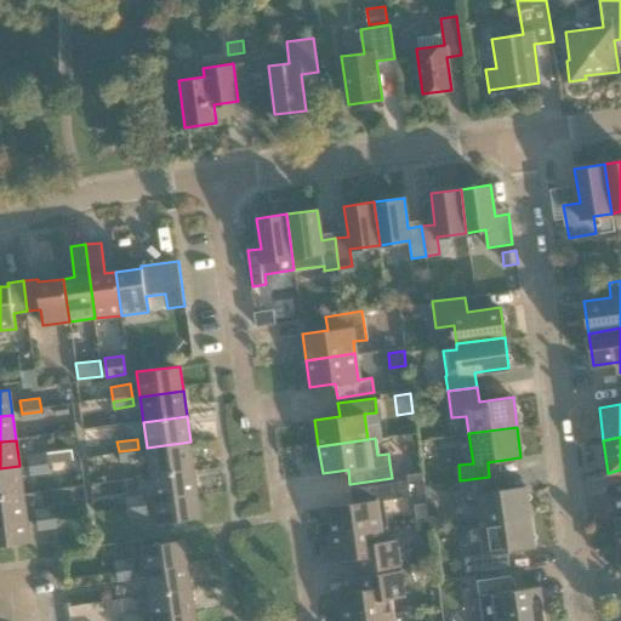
[(147,448),(151,473),(193,467),(191,442),(147,448)]
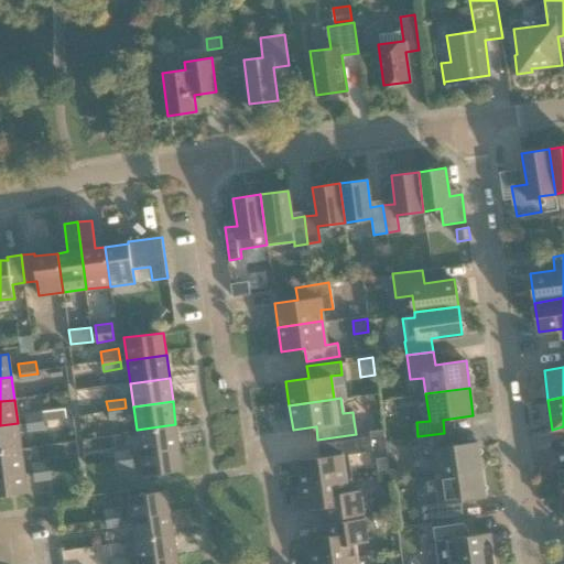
[(25,413),(26,422),(66,416),(65,408),(25,413)]
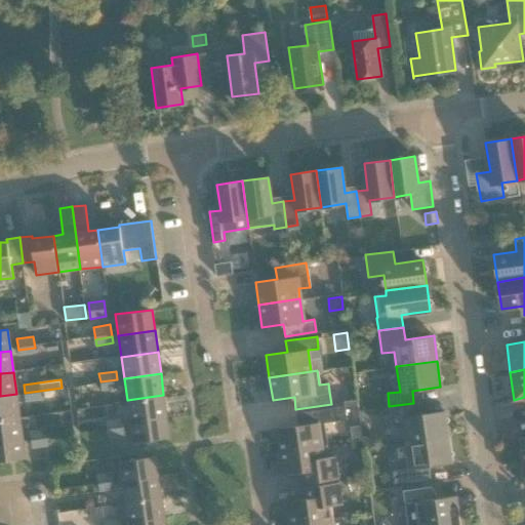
[(117,379),(101,381),(102,391),(119,389),(117,379)]
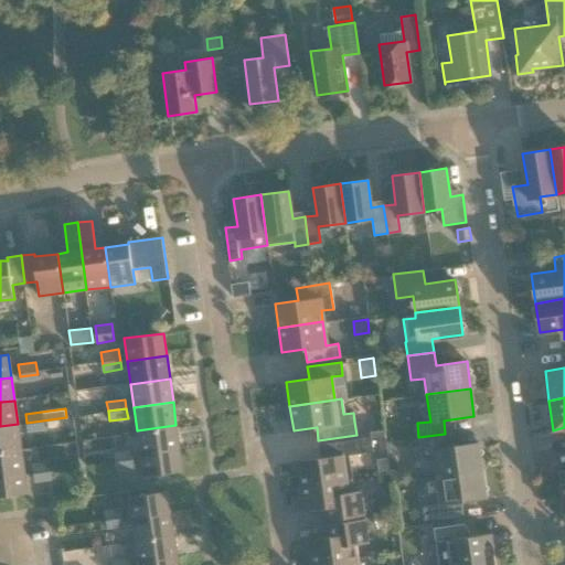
[(67,418),(66,417),(27,423),(28,433),(44,429),(43,422),(67,418)]
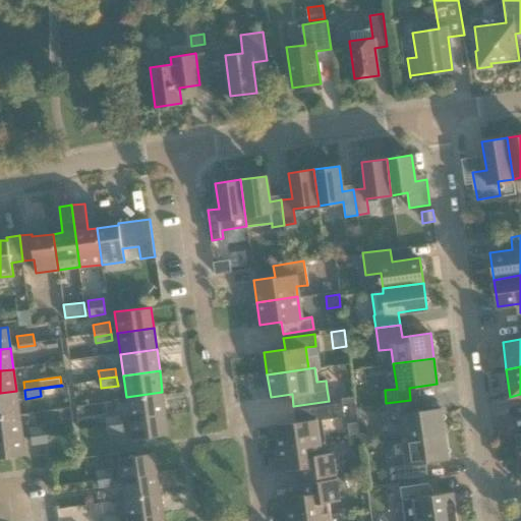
[(0,414),(19,412),(16,391),(0,393),(0,414)]
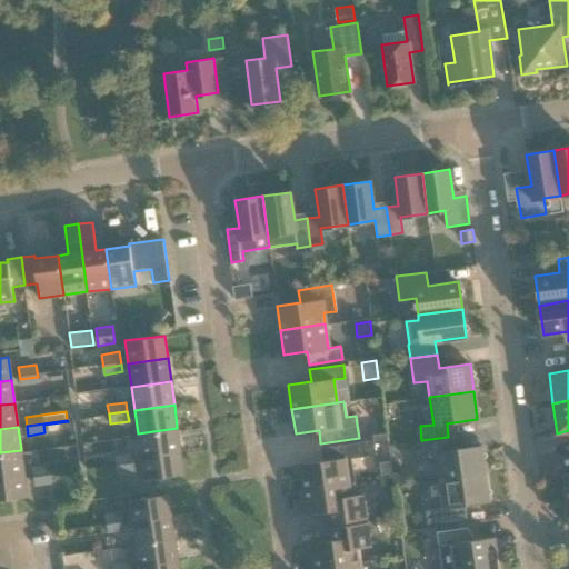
[(141,457),(180,451),(177,428),(138,433),(141,457)]
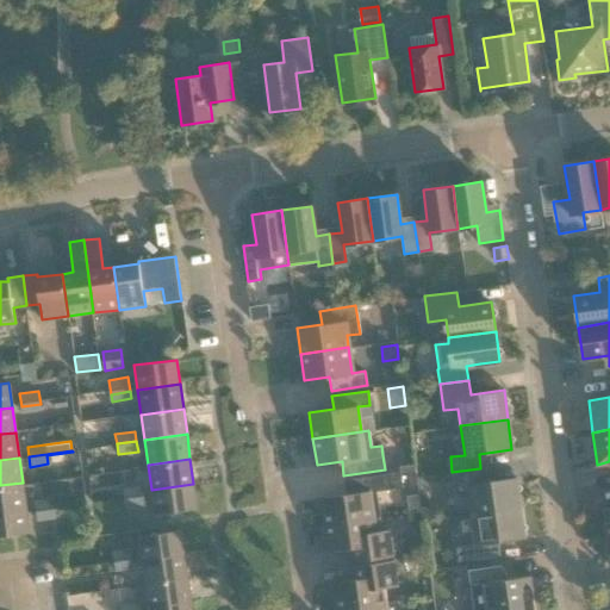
[(483,483),(480,468),(452,472),(455,496),(460,498),(470,497),(472,514),(520,508),(516,478),(483,483)]
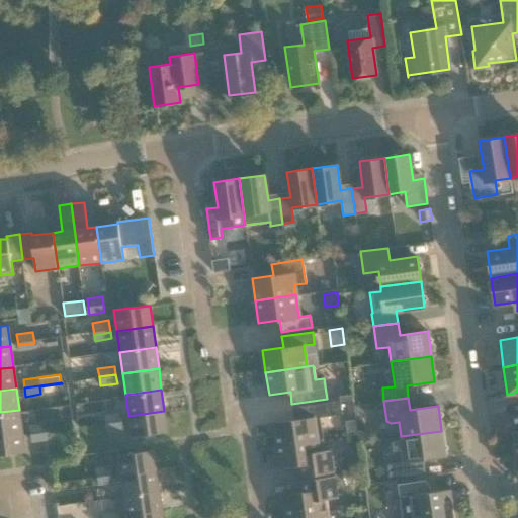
[(342,414),(340,401),(316,404),(318,416),(273,423),(276,445),(317,439),(323,438),(320,417),(342,414)]
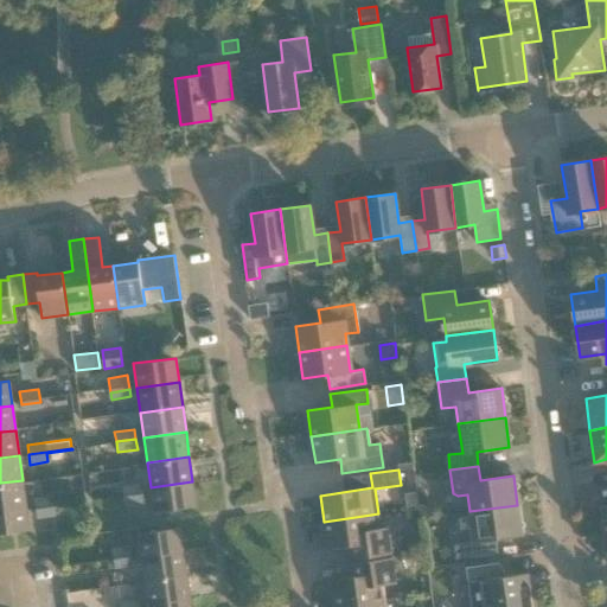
[(0,508),(26,505),(23,480),(0,483),(0,508)]
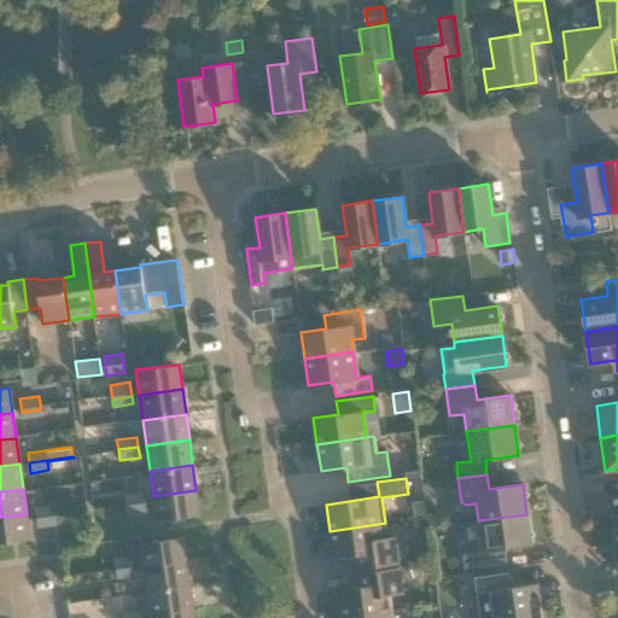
[(199,514),(196,490),(153,496),(157,520),(199,514)]
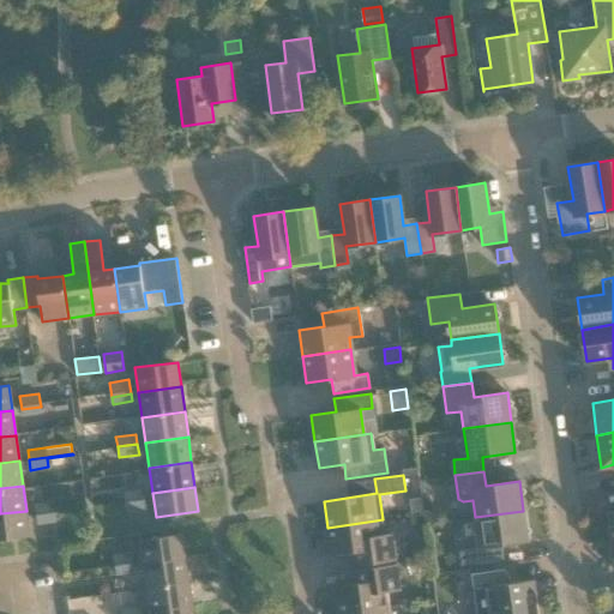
[(124,492),(125,501),(145,498),(144,488),(124,492)]
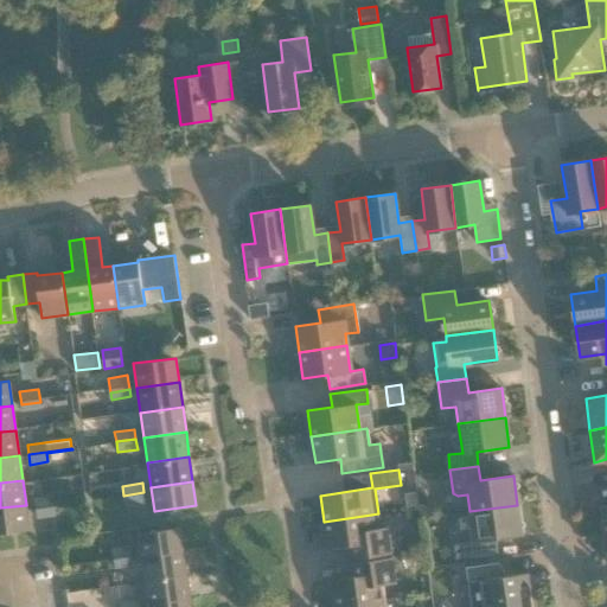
[(126,505),(145,503),(144,492),(123,496),(126,505)]
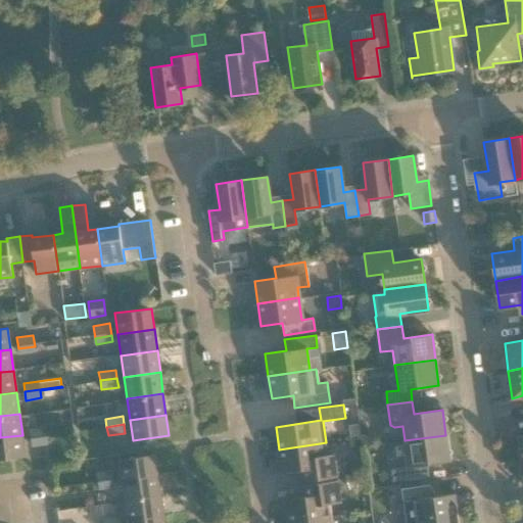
[(30,429),(31,438),(47,435),(46,427),(30,429)]
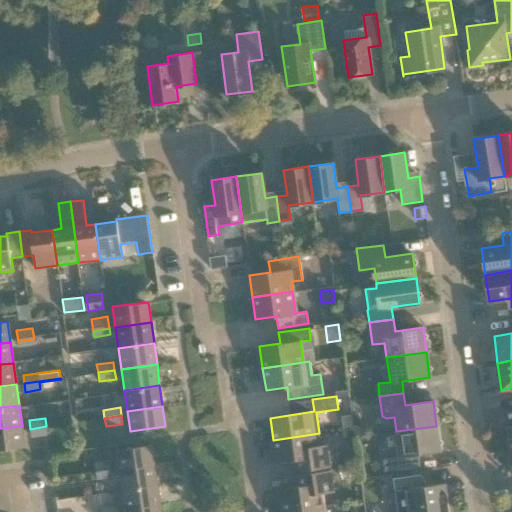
[(0,449),(25,446),(22,426),(0,428),(0,449)]
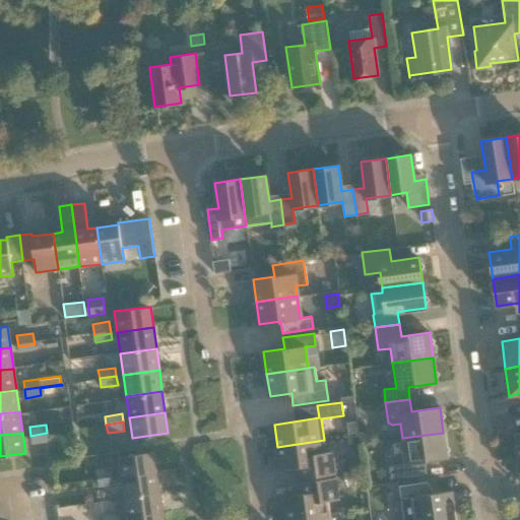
[(31,444),(48,442),(47,433),(30,436),(31,444)]
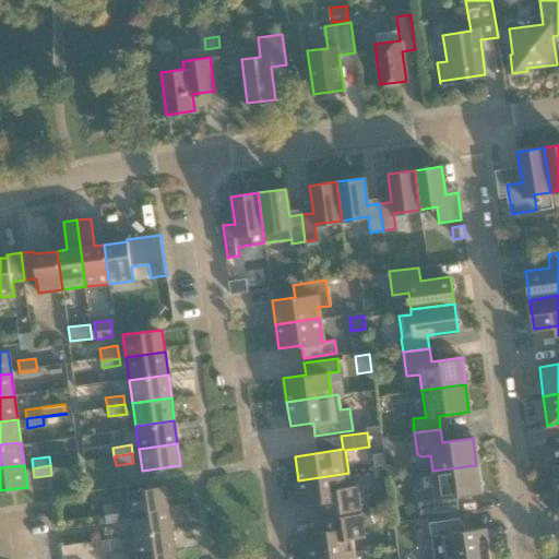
[(476,465),(432,471),(437,497),(418,500),(420,513),(452,510),(450,497),(480,492),(476,465)]
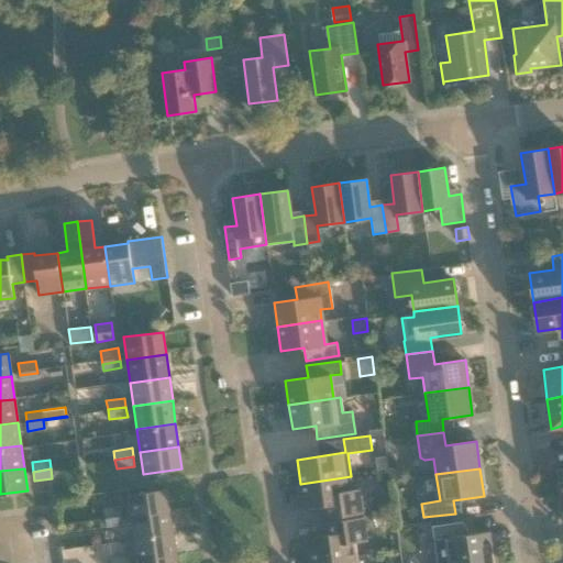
[(346,492),(344,477),(300,484),(304,508),(327,505),(328,517),(362,512),(359,489),(346,492)]
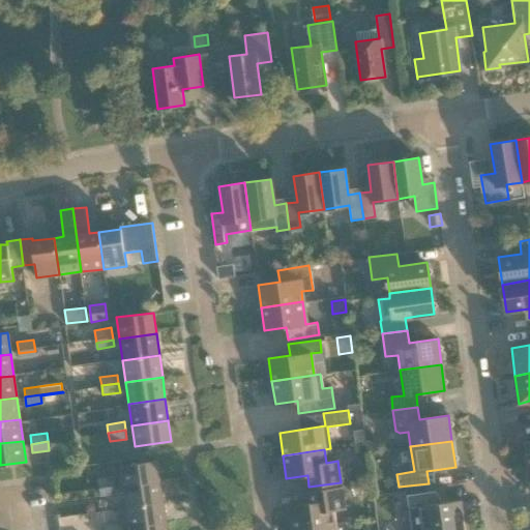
[(123,487),(160,481),(157,461),(120,466),(123,487)]
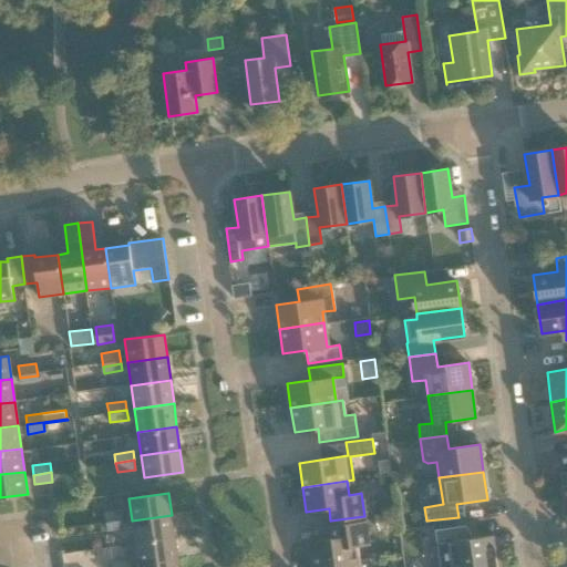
[(105,513),(106,522),(124,519),(123,511),(105,513)]
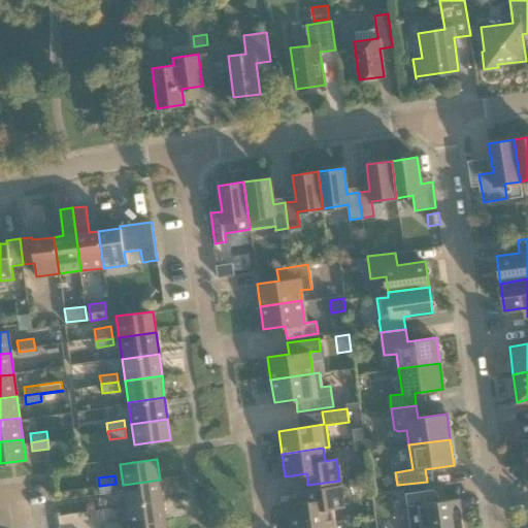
[(162,500),(160,480),(123,485),(126,505),(162,500)]
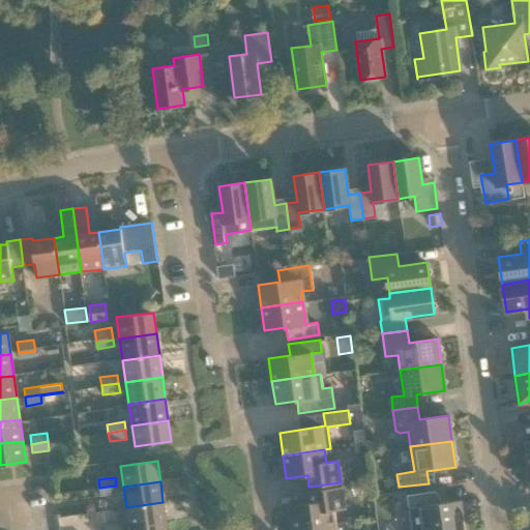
[(117,495),(116,486),(99,488),(100,497),(117,495)]
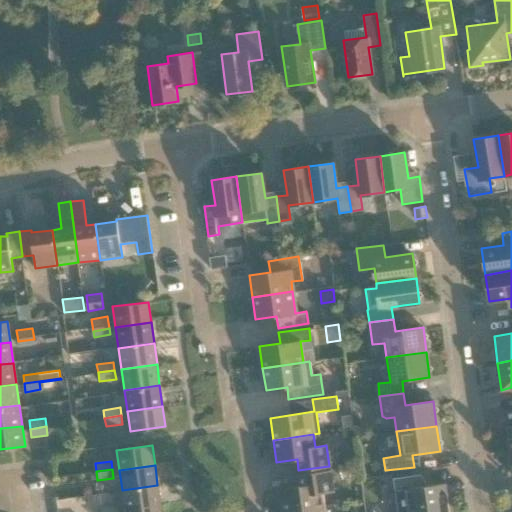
[(283,511),(323,505),(321,493),(332,491),(329,470),(299,474),(301,486),(280,489),(283,511)]
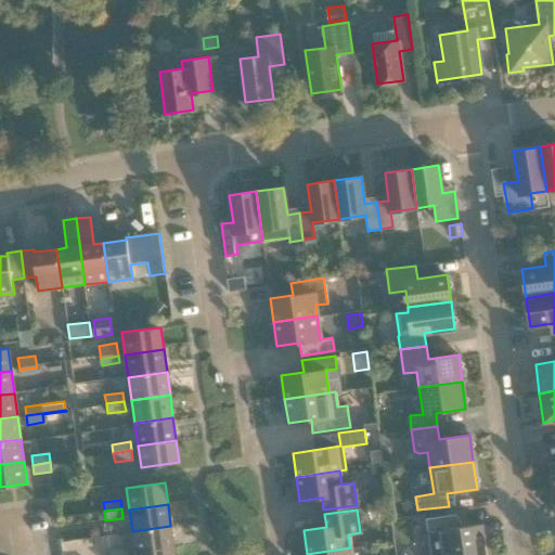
[(430,554),(440,554),(486,550),(481,524),(457,528),(455,514),(425,518),(427,532),(428,532),(430,554)]
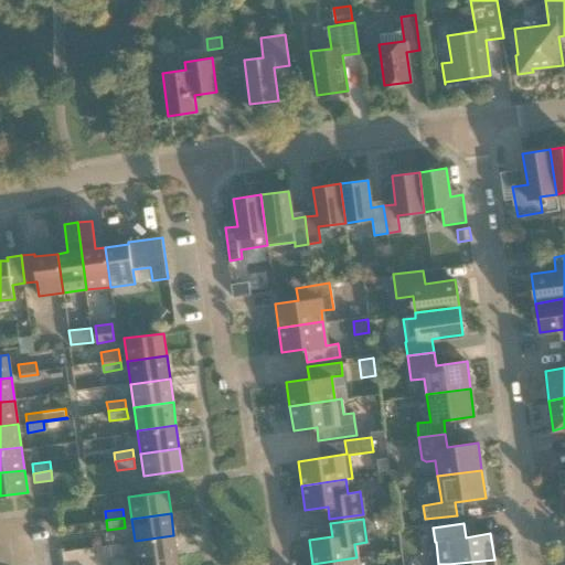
[(177,556),(173,535),(135,541),(137,563),(177,556)]
